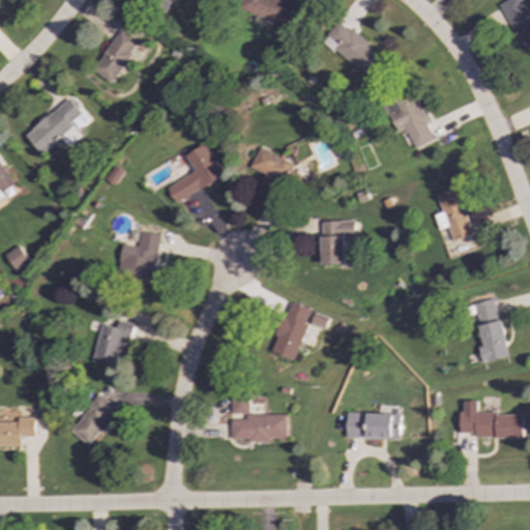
[(171,0),(146,0),(169,8),(171,0)]
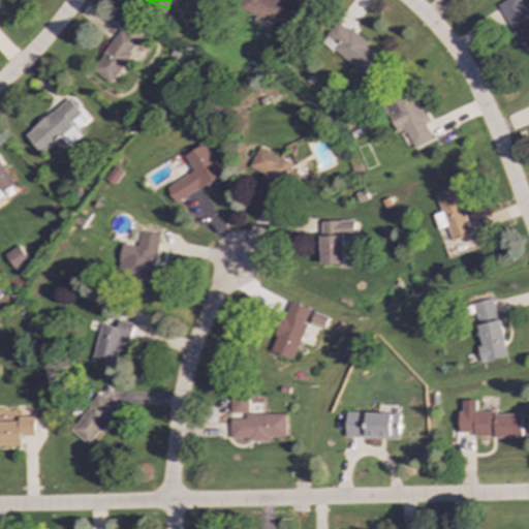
[(289,27),(296,5),(278,0),(242,0),(239,10),(289,27)]
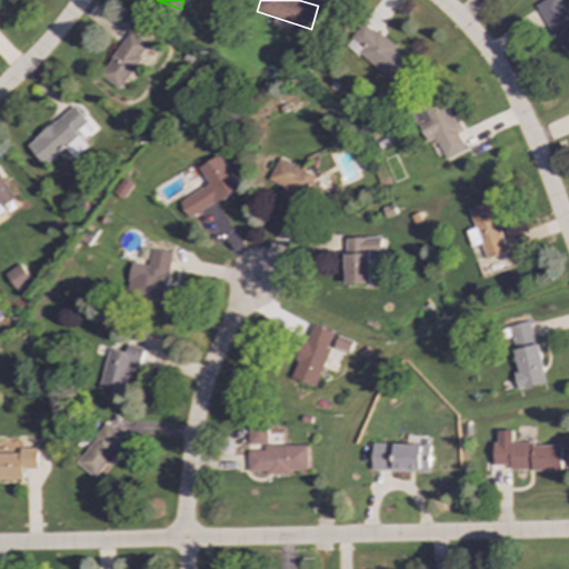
[(561,56),(568,51),(568,13),(562,0),(543,0),(537,3),(561,56)]
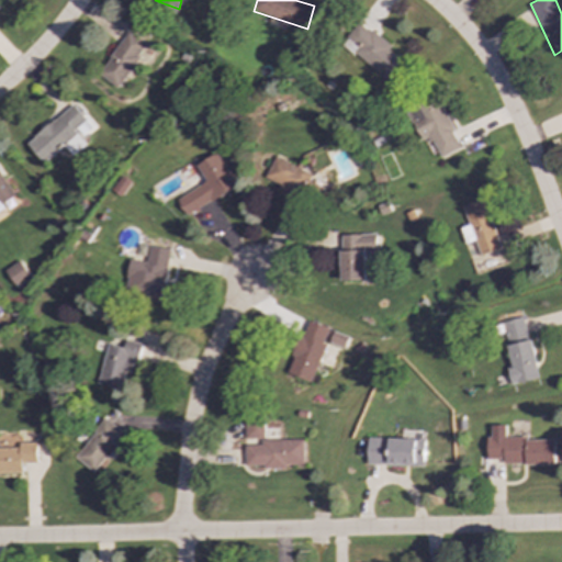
[(402,59),(389,51),(391,46),(357,22),(340,45),(389,79),(402,59)]
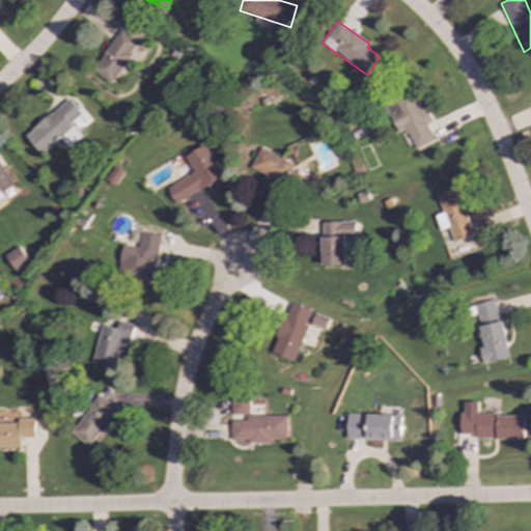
[(130,57),(138,62),(148,48),(120,29),(92,71),(112,83),(130,57)]
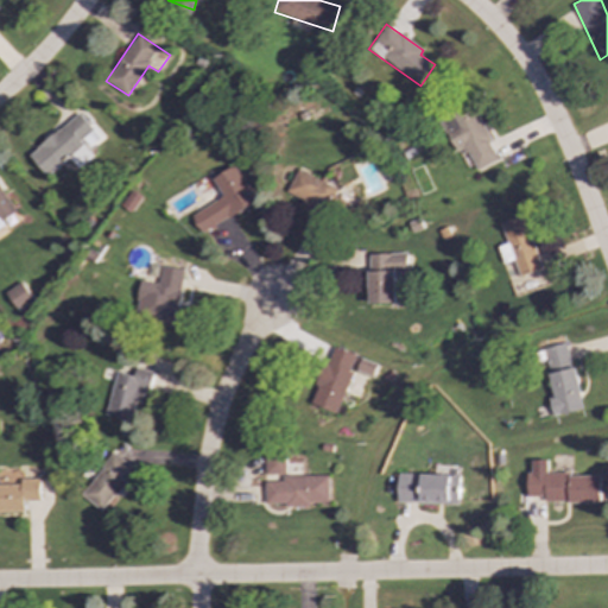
[(457,153),(466,149),(476,171),(499,159),(472,105),(441,120),(457,153)]
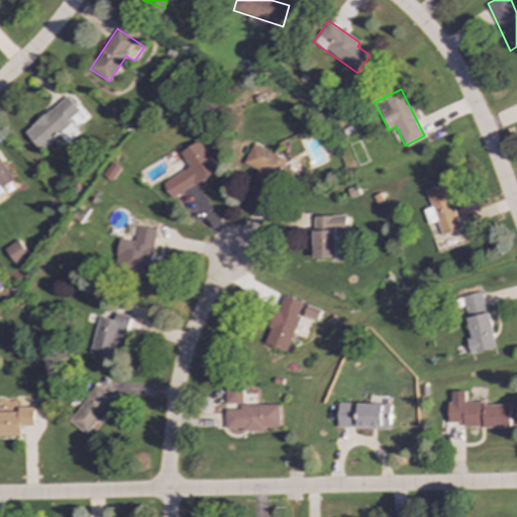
[(24,132),(40,150),(73,122),(69,118),(79,109),(67,95),(24,132)]
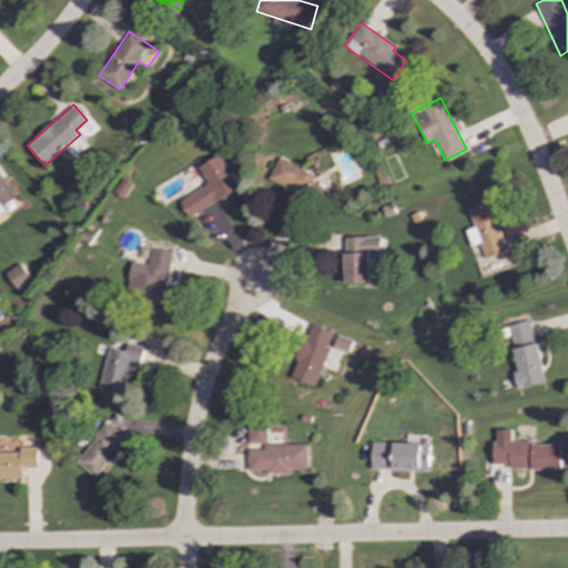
[(178,201),(188,219),(237,189),(217,154),(198,166),(208,183),(178,201)]
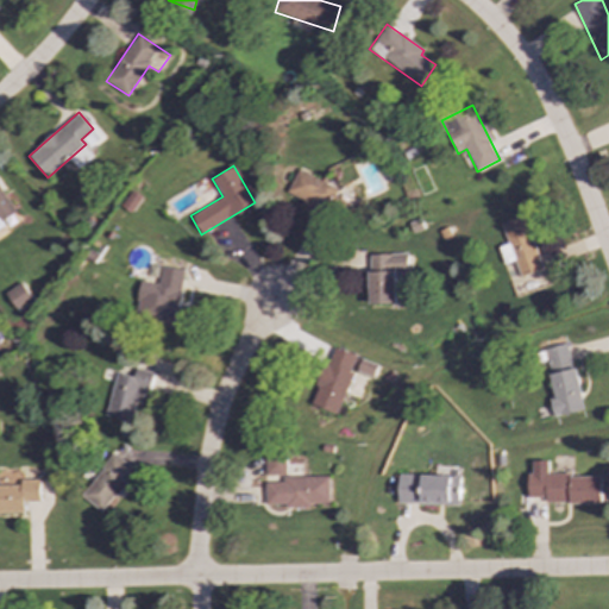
[(284,195),(324,215),(336,189),(296,169),(284,195)]
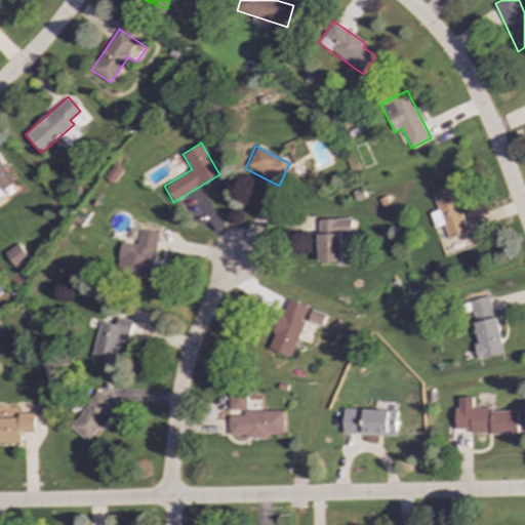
[(0,195),(4,193),(2,190),(12,183),(0,163),(0,195)]
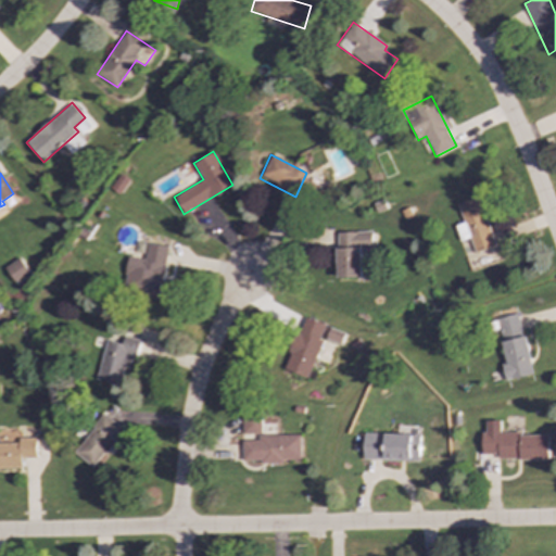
[(118,194),(127,179),(119,175),(111,190),(118,194)]
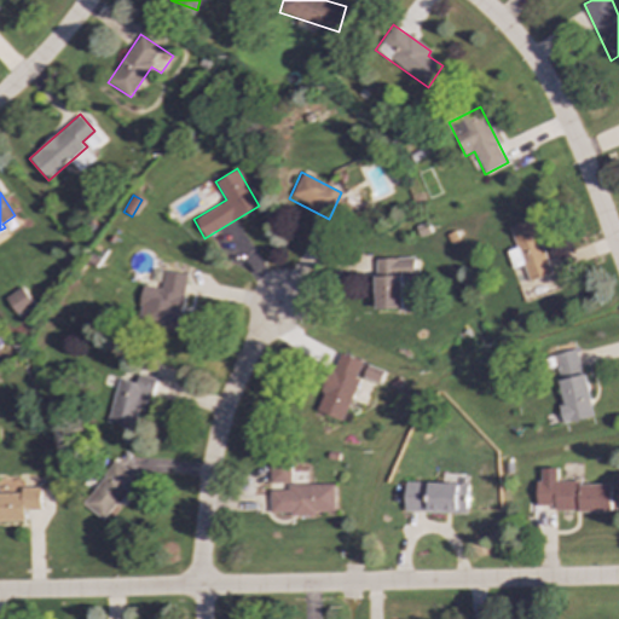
[(508,227),(515,248),(505,250),(512,268),(522,265),(528,282),(551,273),(532,219),(508,227)]
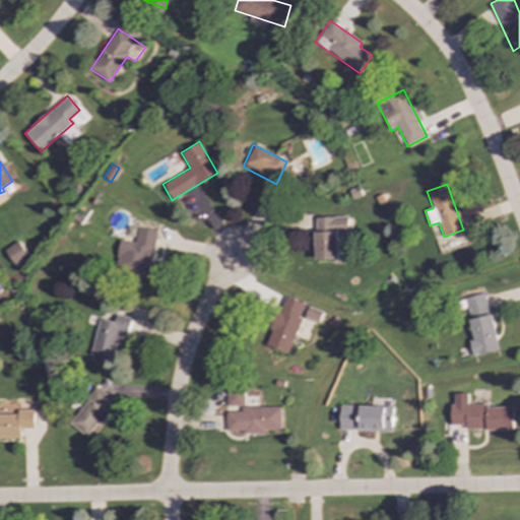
[(314,217),(315,260),(337,259),(337,234),(348,234),(348,216),(314,217)]
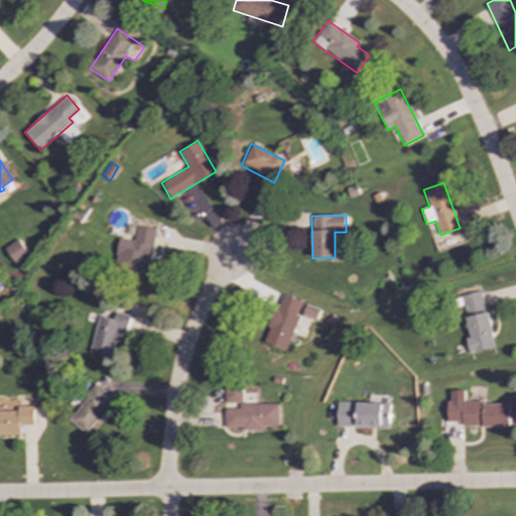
[(133,241),(118,238),(116,256),(125,257),(122,271),(148,275),(154,229),(135,226),(133,241)]
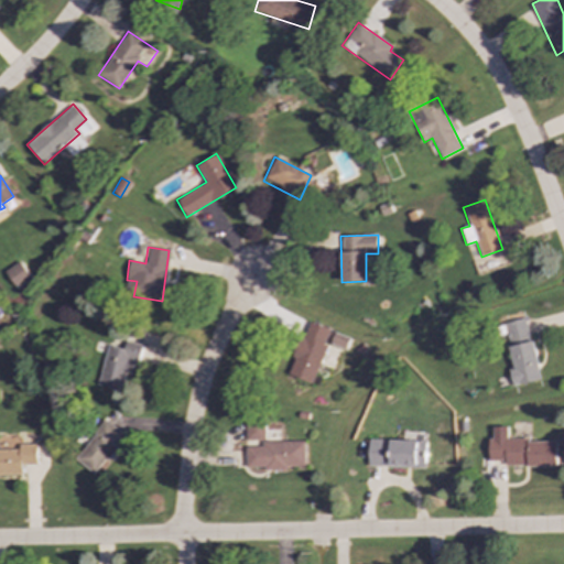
[(15,288),(30,278),(19,262),(4,272),(15,288)]
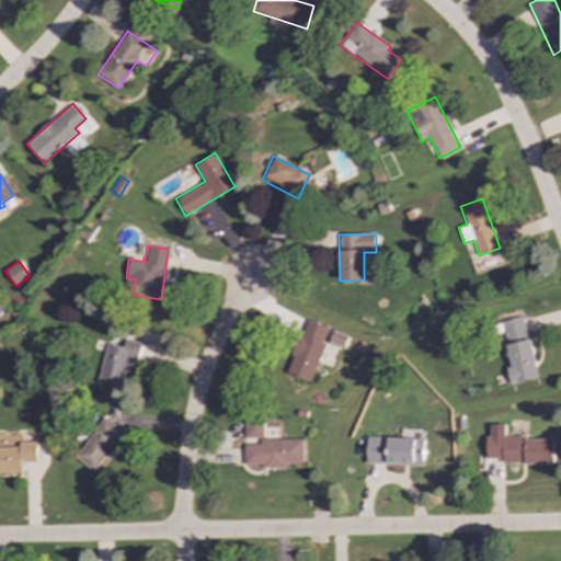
[(510,366),(506,367),(510,384),(538,378),(529,339),(526,340),(521,316),(500,321),(510,366)]
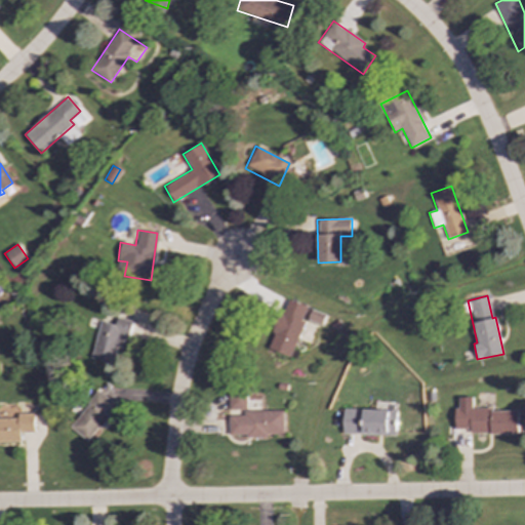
[(307,306),(284,299),(270,350),(292,356),(307,306)]
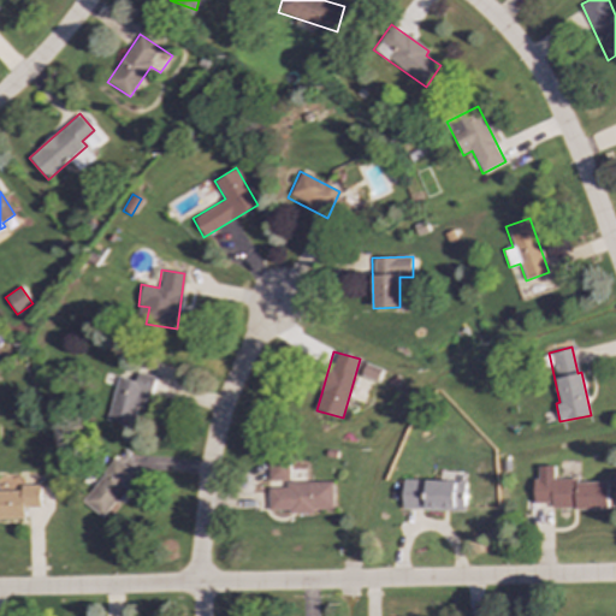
[(117,377),(107,421),(132,427),(137,409),(142,410),(146,396),(150,397),(155,377),(136,373),(135,380),(117,377)]
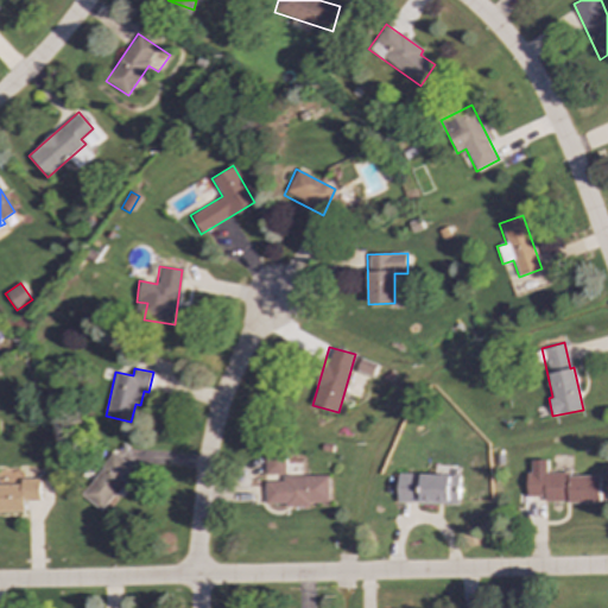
[(134,469),(112,453),(81,495),(103,512),(134,469)]
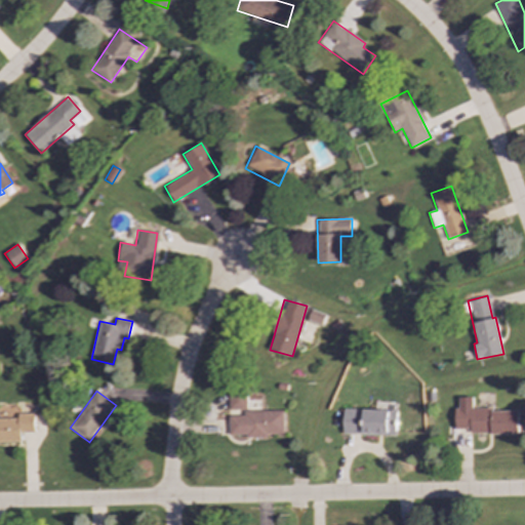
[(228,392),(229,410),(246,409),(246,392),(228,392)]
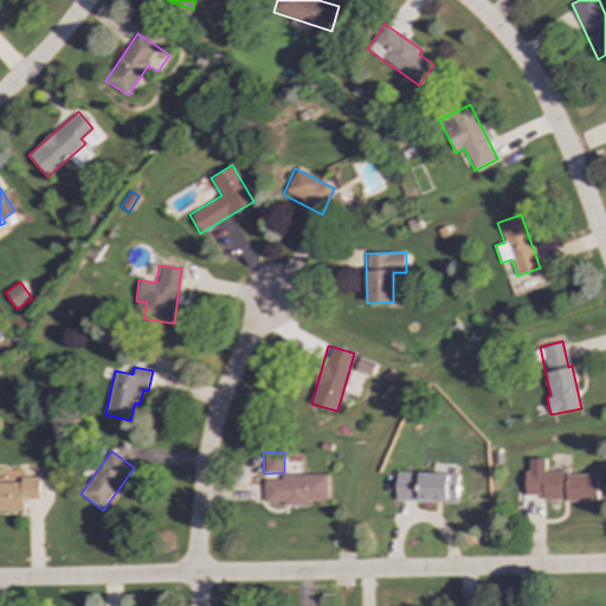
[(395,501),(456,502),(457,474),(397,472),(395,501)]
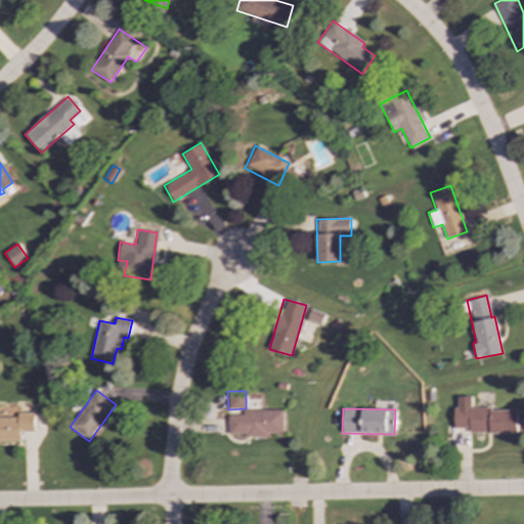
[(517,408),(454,409),(454,429),(470,428),(470,433),(517,433),(517,408)]
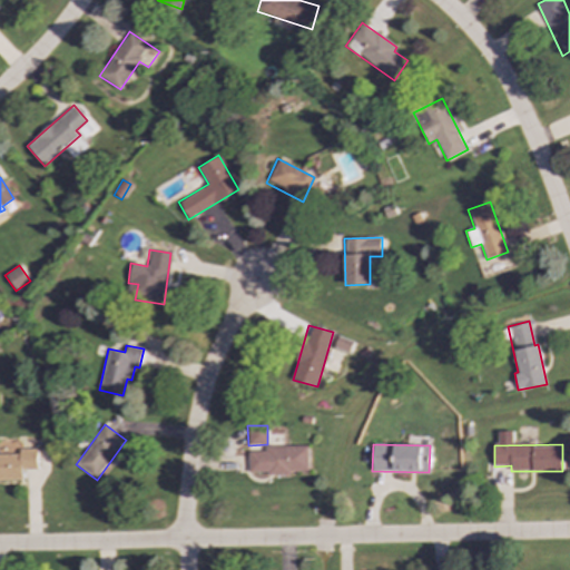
[(307,445),(264,446),(264,451),(247,452),(248,473),(308,472),(307,445)]
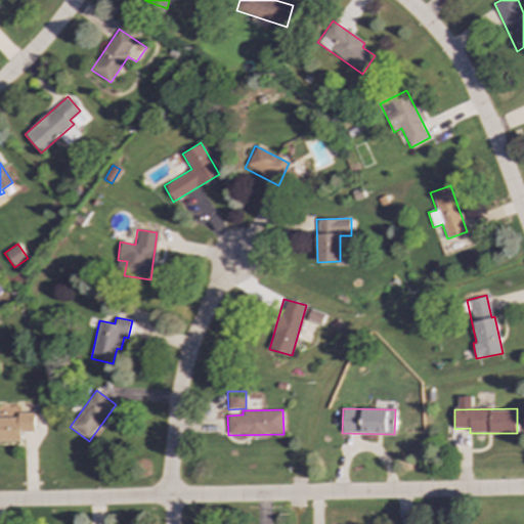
[(0,441),(20,441),(20,432),(35,432),(34,412),(17,413),(17,418),(0,418),(0,441)]
